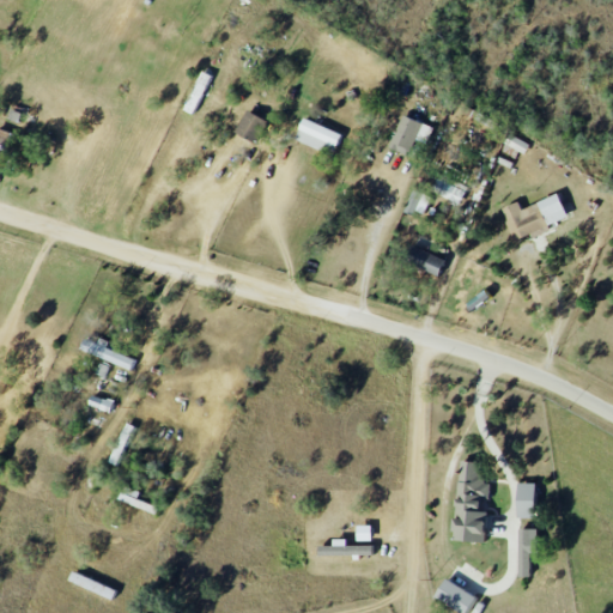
[(258,143),(269,121),(249,109),(236,132),(258,143)]
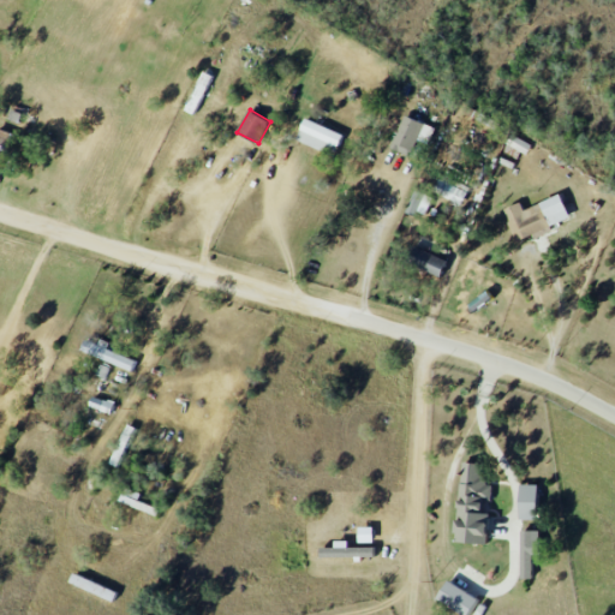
[(390,147),(411,156),(418,141),(428,144),(435,129),(406,114),(390,147)]
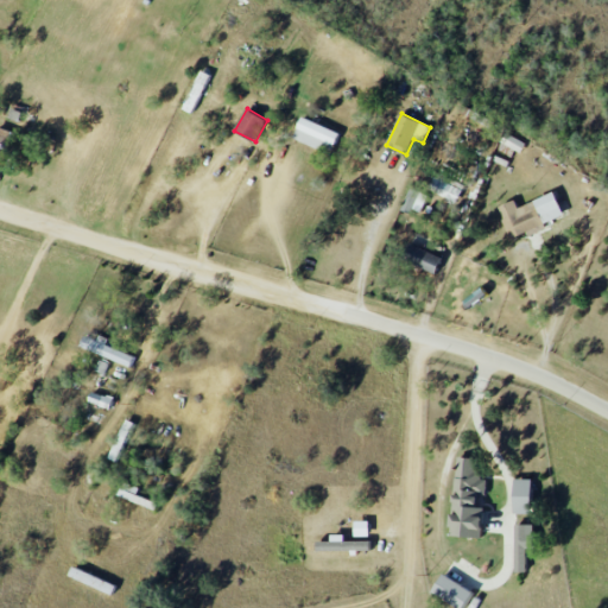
[(331,154),(340,133),(302,116),(293,138),(331,154)]
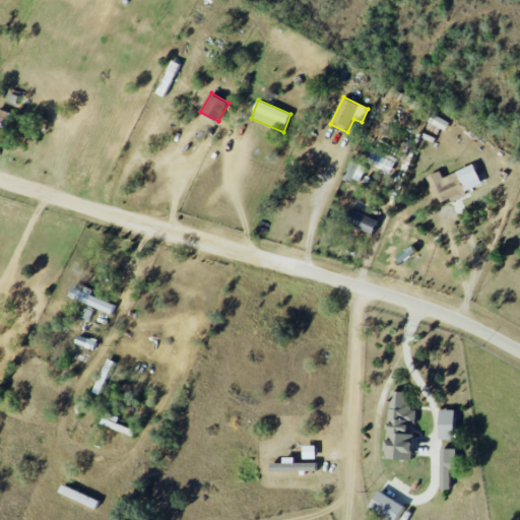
[(0,122),(8,125),(13,114),(0,109),(0,122)]
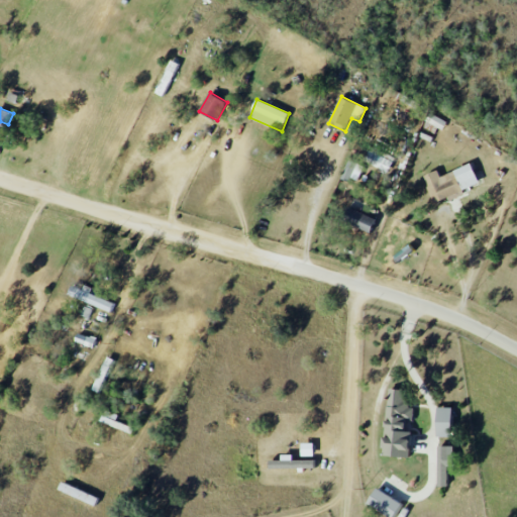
[(443,130),(447,121),(431,113),(426,121),(443,130)]
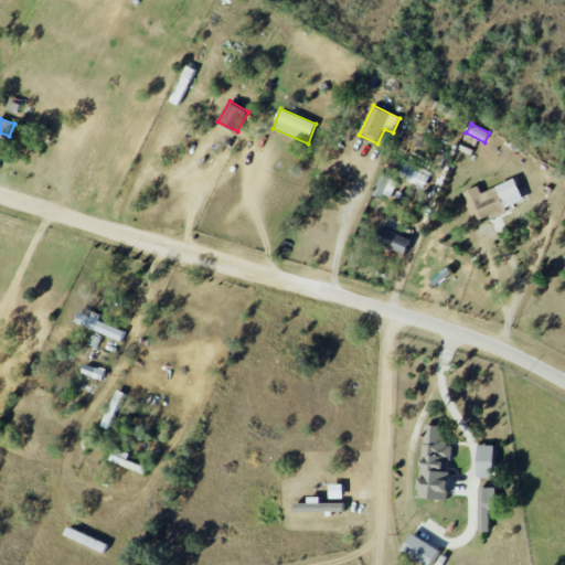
[(373,195),(382,199),(392,178),(382,174),(373,195)]
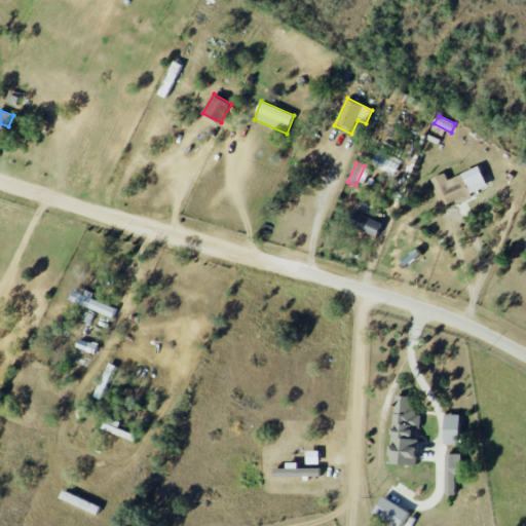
[(443,209),(473,196),(472,193),(487,186),(479,166),(448,180),(445,173),(430,179),(443,209)]
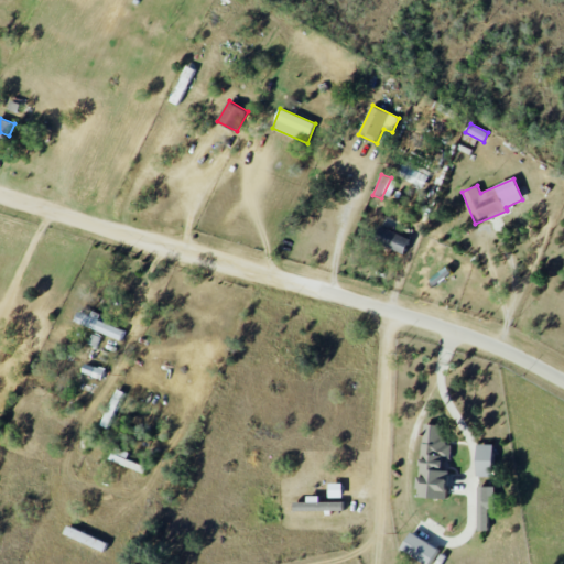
[(404,253),(411,237),(378,226),(372,242),(404,253)]
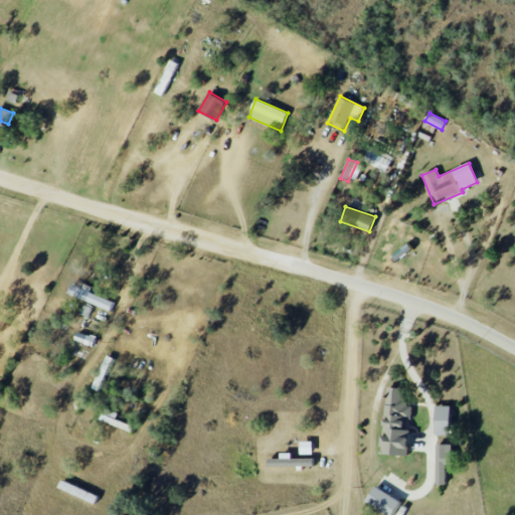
[(92,287),(84,284),(82,289),(71,285),(67,294),(111,312),(115,303),(90,292),(92,287)]
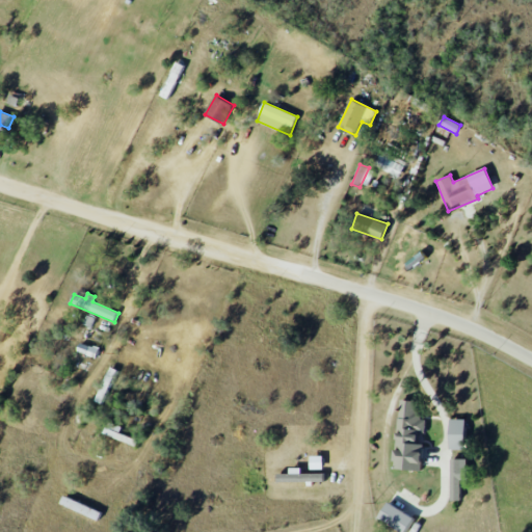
[(100,347),(80,343),(78,352),(97,357),(100,347)]
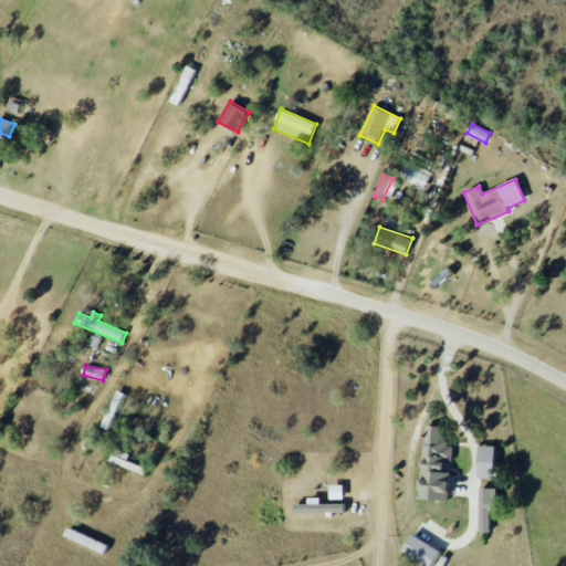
[(104,427),(113,430),(126,394),(117,390),(104,427)]
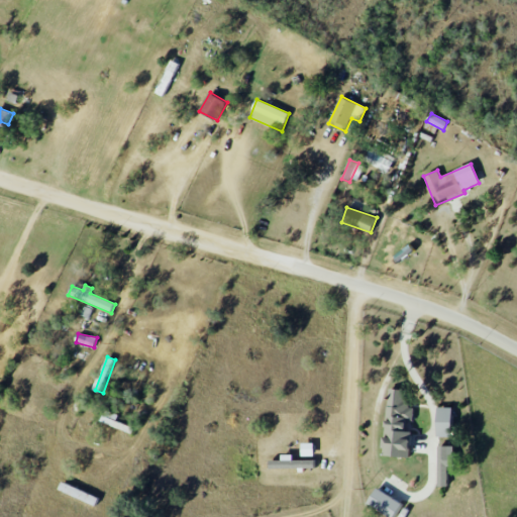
[(407,391),(389,389),(382,455),(409,458),(412,432),(406,431),(407,420),(413,420),(415,406),(405,405),(407,391)]
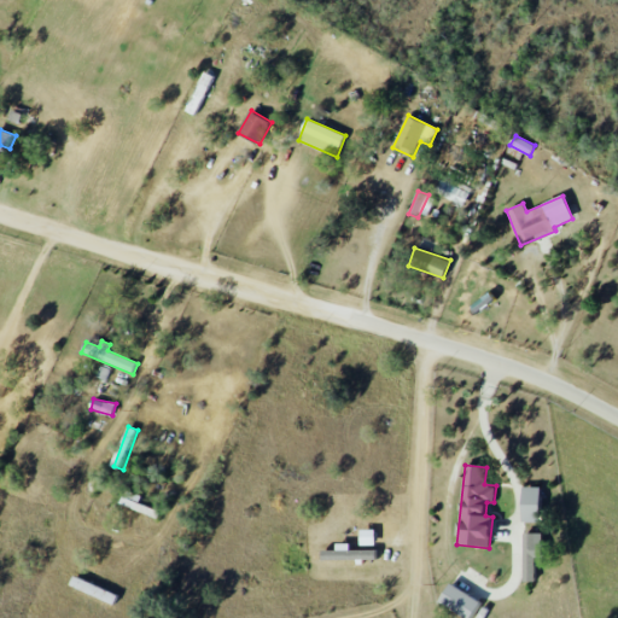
[(523,523),(541,522),(540,487),(522,487),(523,523)]
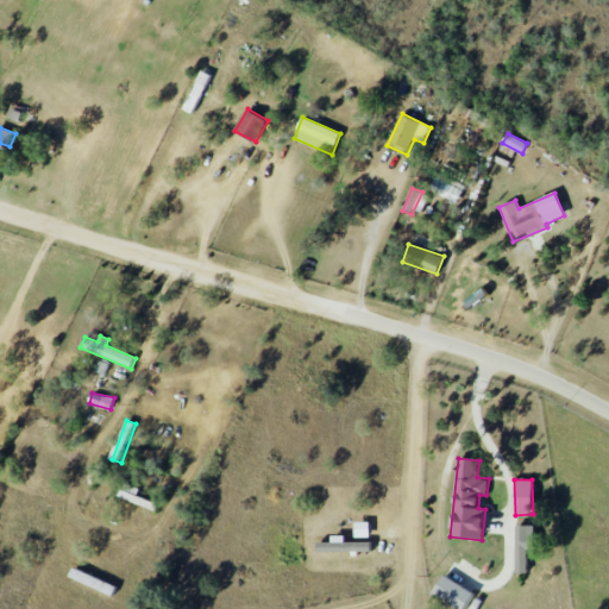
[(535,550),(535,526),(516,526),(515,573),(527,573),(528,550),(535,550)]
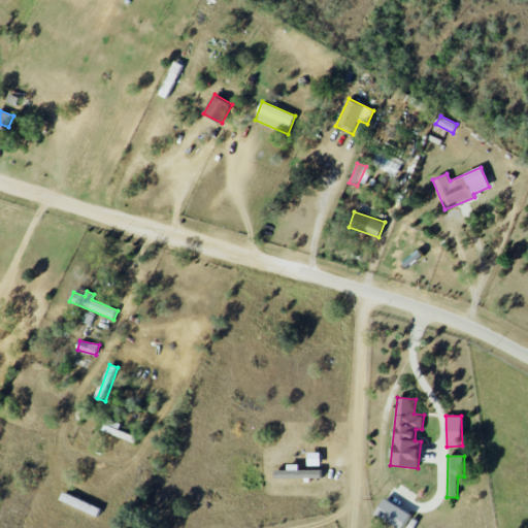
[(298,470),(298,465),(287,465),(287,470),(275,470),(275,477),(321,479),(321,470),(298,470)]
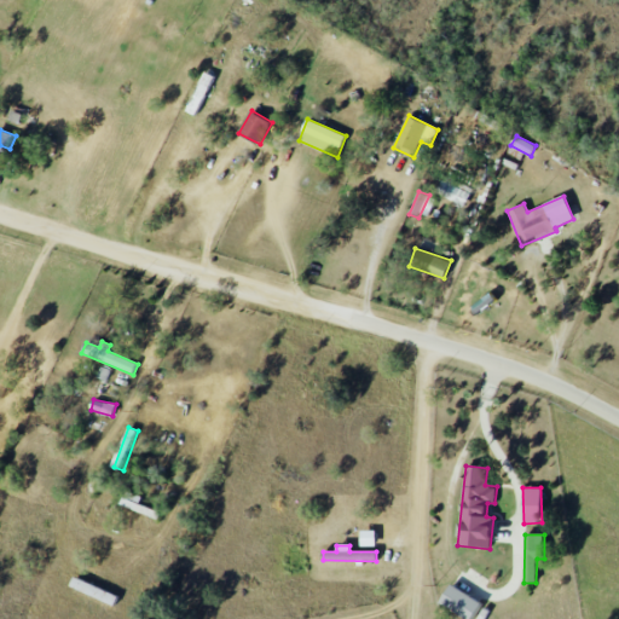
[(473,618),(480,600),(447,586),(439,607),(468,618),(473,618)]
